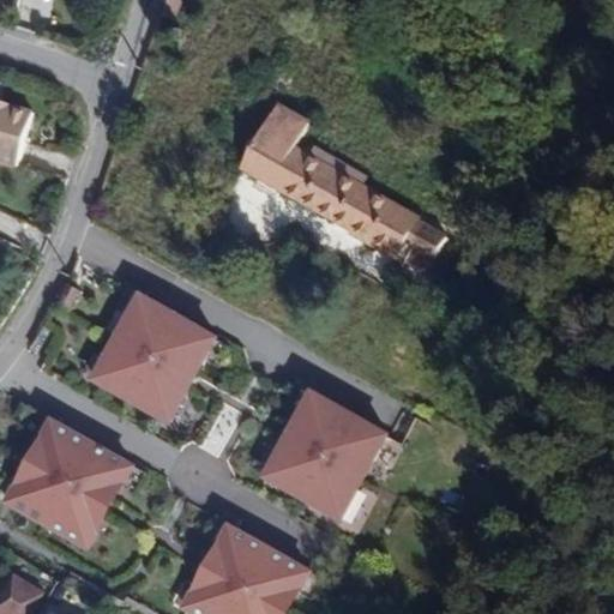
[(0,151),(18,157),(31,110),(7,103),(5,109),(0,107),(0,151)]
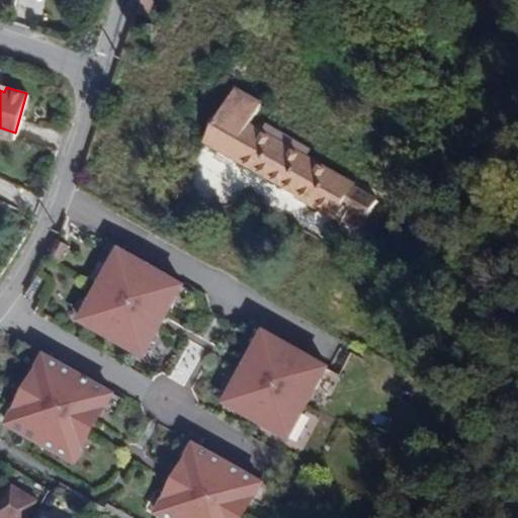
[(298,197),(341,221),(360,187),(257,128),(270,105),(243,89),(211,144),(300,193),(298,197)]
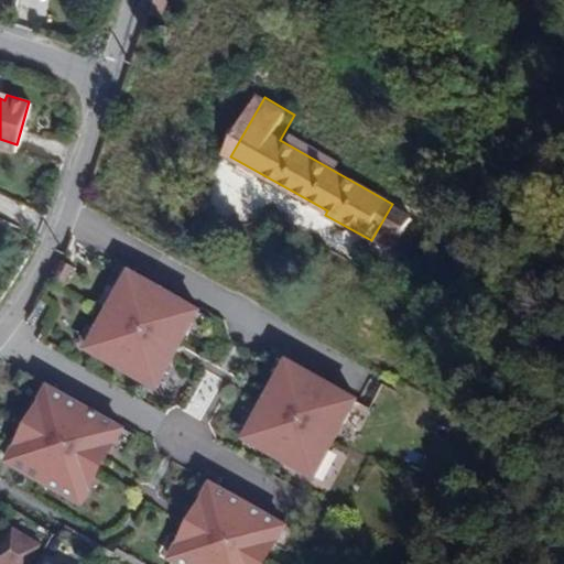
[(0,147),(14,151),(17,144),(0,139),(0,147)]
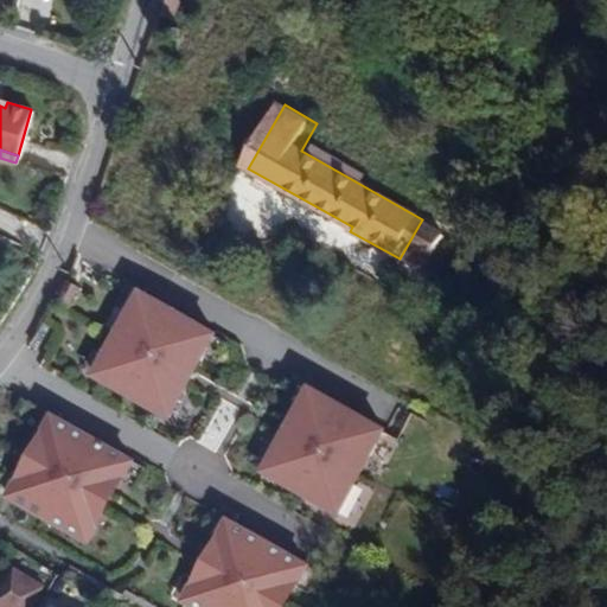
[(132,286),(83,375),(166,420),(215,331),(132,286)]
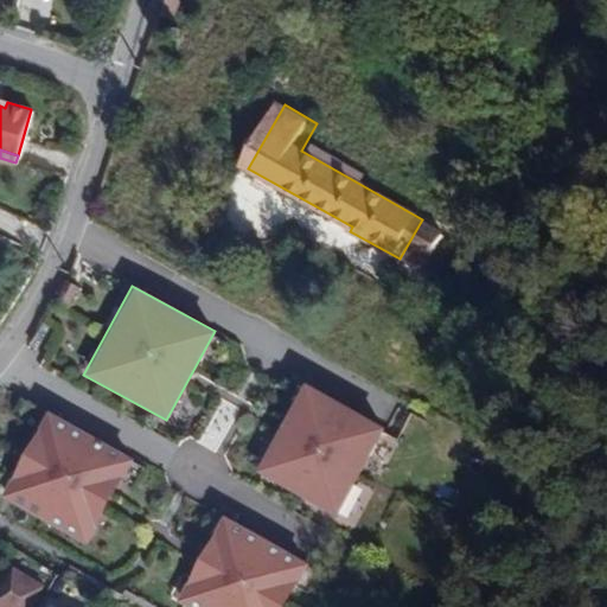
[(337,516),(383,425),(299,382),(253,473),(337,516)]
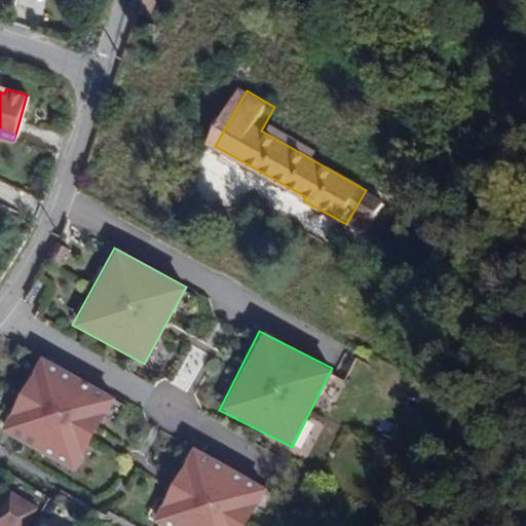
[(191,345),(172,384),(188,392),(208,352),(191,345)]
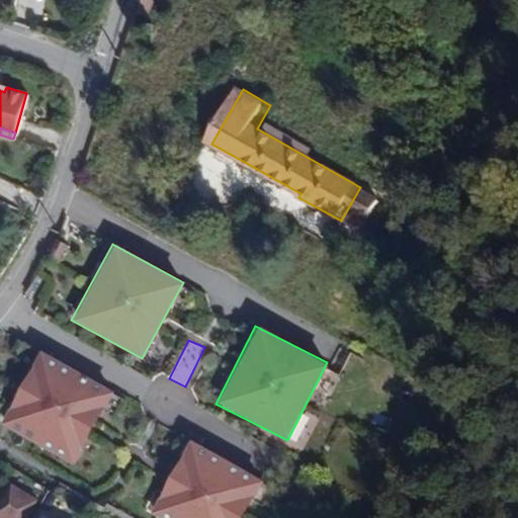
[(35,350),(0,421),(0,426),(75,463),(112,387),(35,350)]
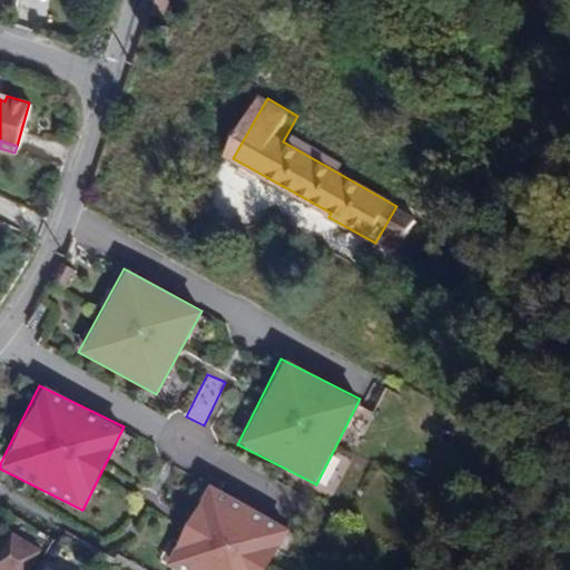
[(164,567),(170,569),(265,569),(288,524),(204,484),(164,567)]
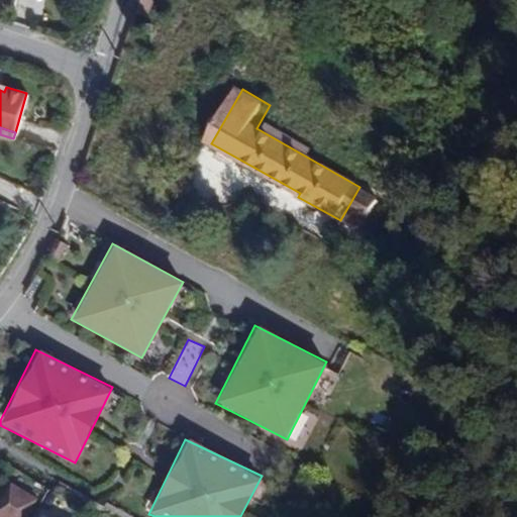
[(0,507),(0,516),(1,516),(27,516),(37,499),(11,484),(0,507)]
